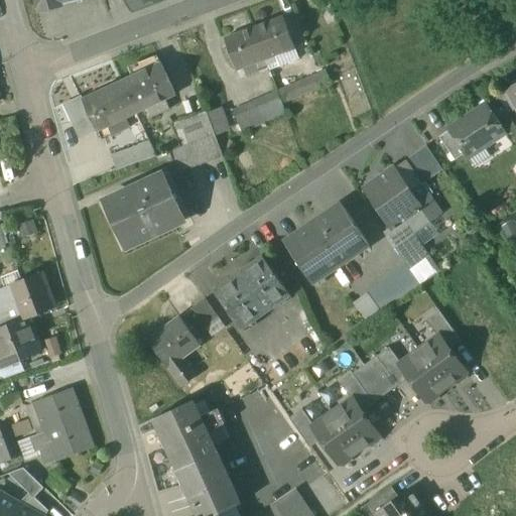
[(33,0),(37,13),(56,8),(54,1),(59,0),(85,0),(86,0),(33,0)]
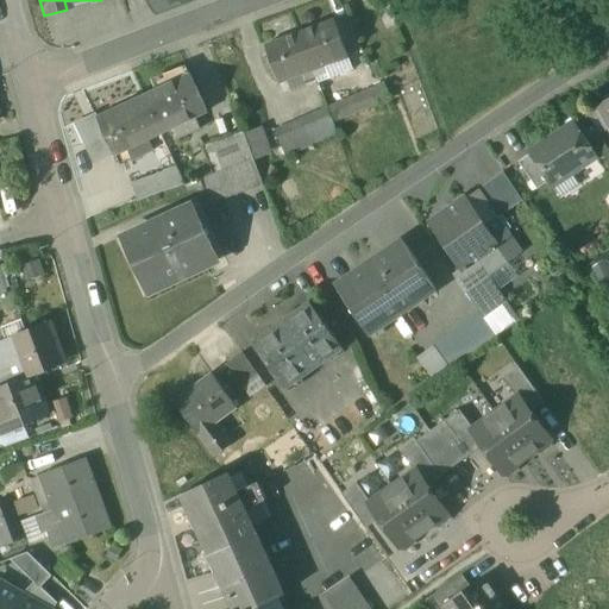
[(334,22),(300,35),(316,77),(327,74),(324,67),(347,57),(334,22)]
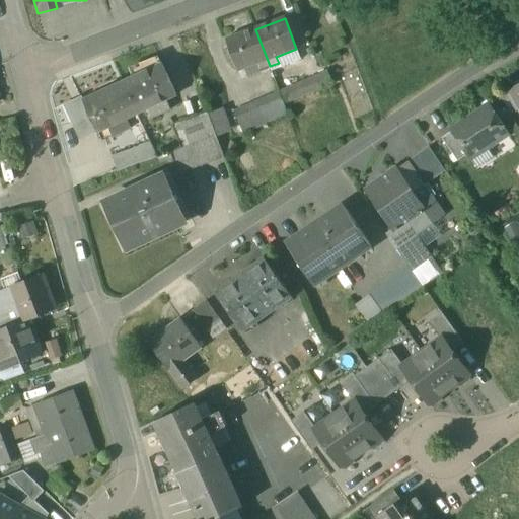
[(266,67),(270,66),(255,29),(225,41),(236,71),(264,61),(266,67)]
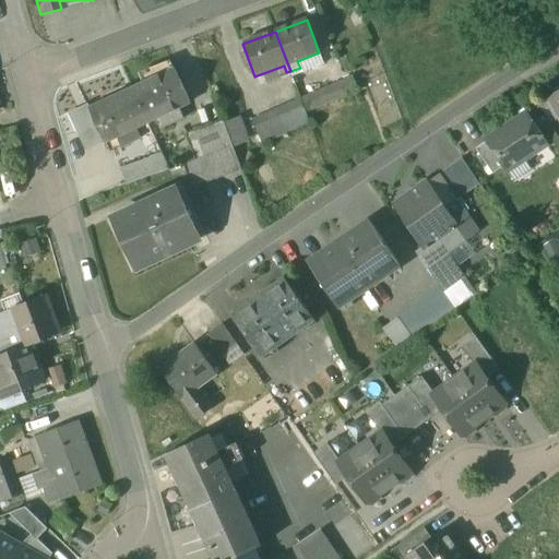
[(323,66),(319,52),(297,61),(300,68),(301,73),(323,66)]
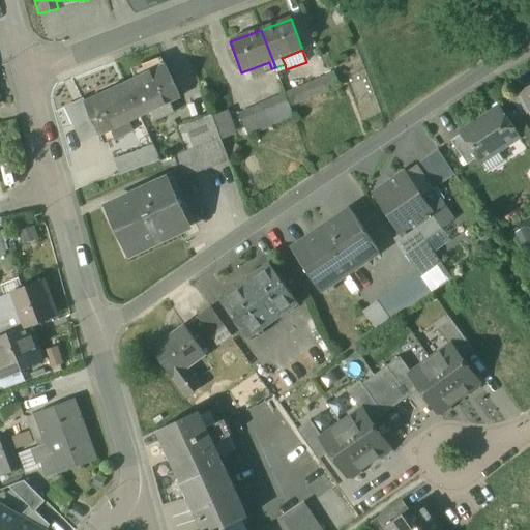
[(136,79),(165,64),(162,57),(131,69),(136,79)]
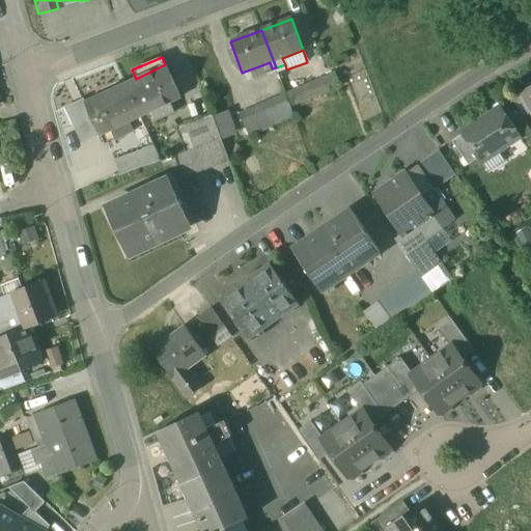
[(136,79),(124,84),(139,116),(149,111),(169,102),(180,96),(165,64),(136,79)]
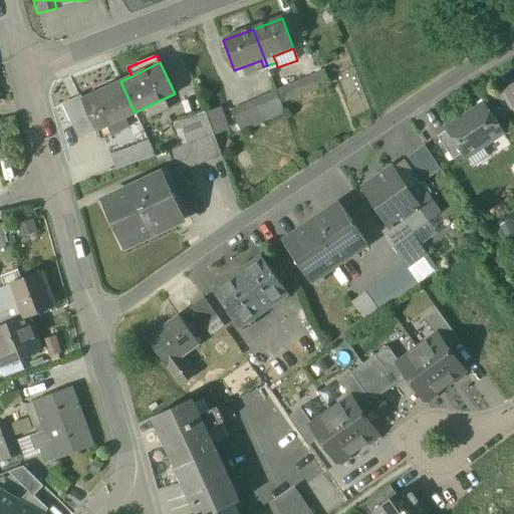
[(324,71),(276,91),(281,103),(329,82),(324,71)]
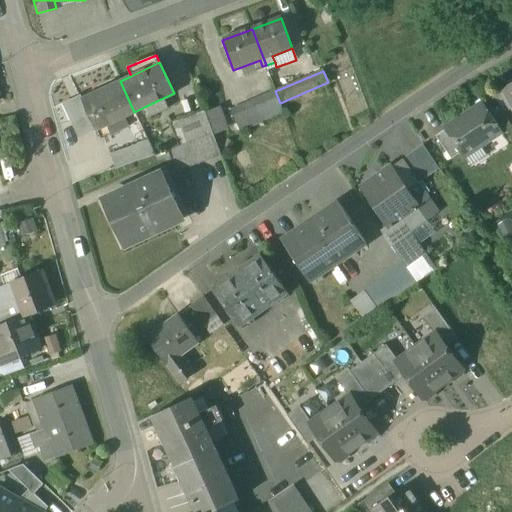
[(123,117),(134,112),(120,81),(81,99),(95,130),(105,125),(123,117)]
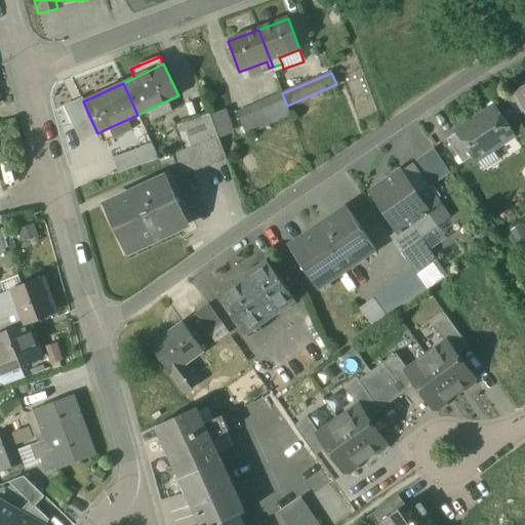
[(524,83),(514,89),(524,109),(524,83)]
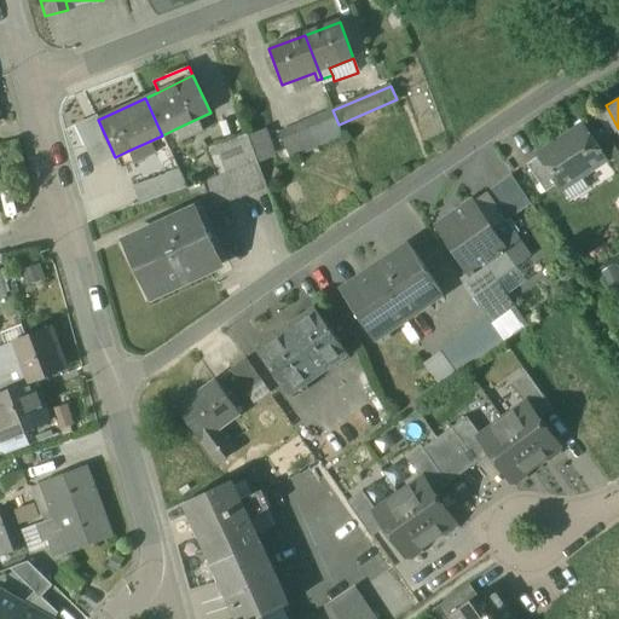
[(278,134),(284,149),(339,125),(333,110),(278,134)]
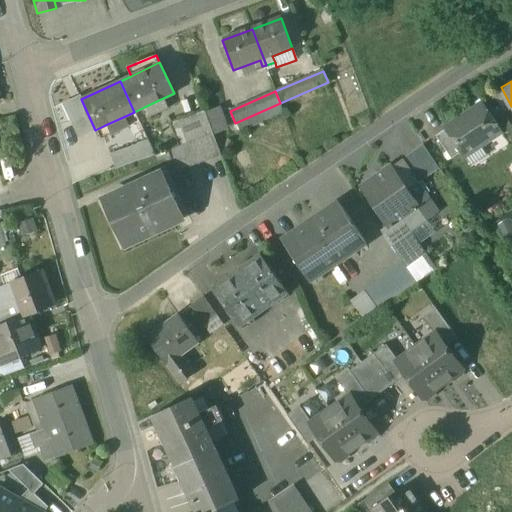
[(167,108),(163,98),(144,107),(149,117),(167,108)]
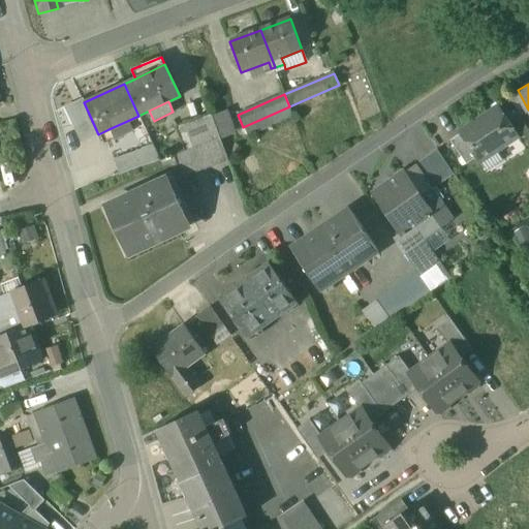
[(76,134),(81,143),(98,134),(84,102),(67,111),(76,134)]
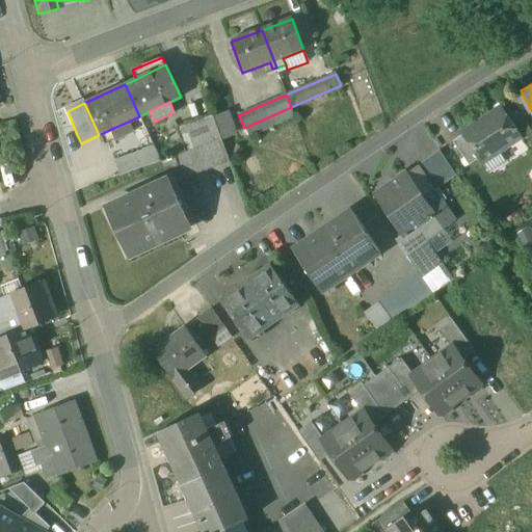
[(294,116),(291,107),(244,128),(248,137),(294,116)]
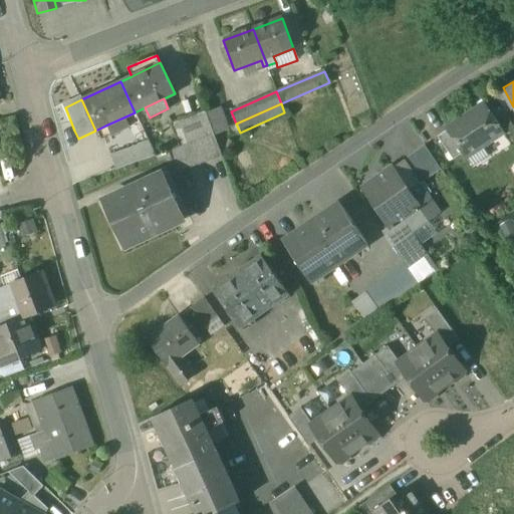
[(448,131),(463,154),(480,143),(482,147),(482,146),(483,147),(485,147),(493,142),(493,140),(493,139),(502,133),(485,105),(448,131)]
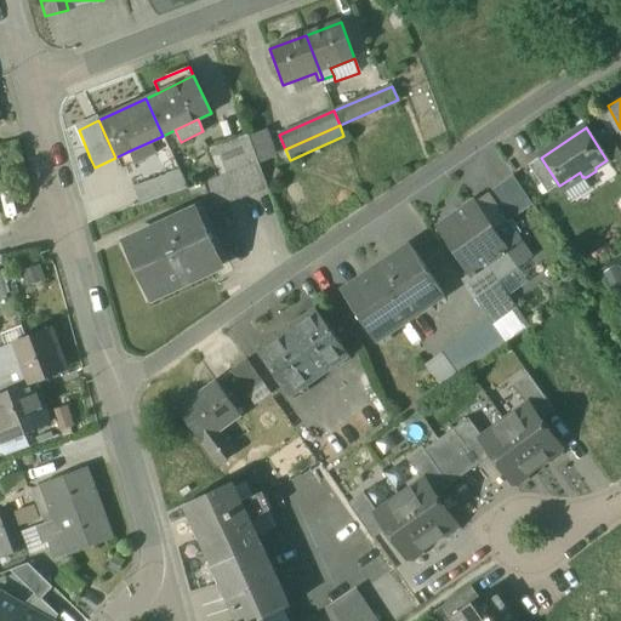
[(258,163),(258,164),(275,158),(265,131),(249,137),(258,163)]
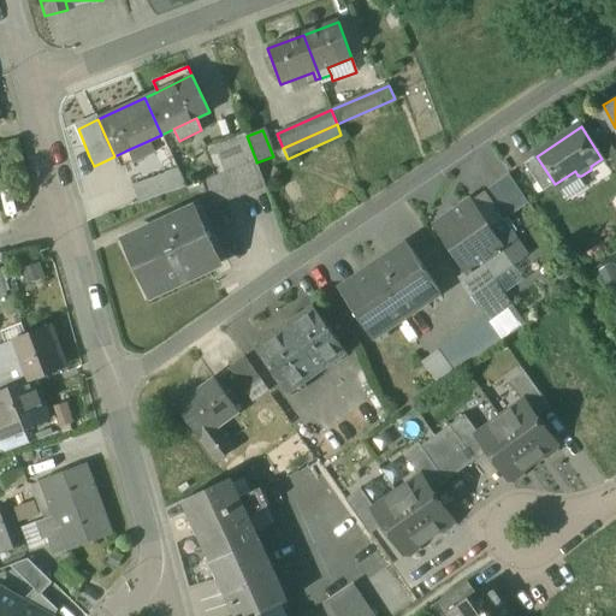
[(205,149),(214,177),(256,161),(247,136),(246,134),(205,149)]
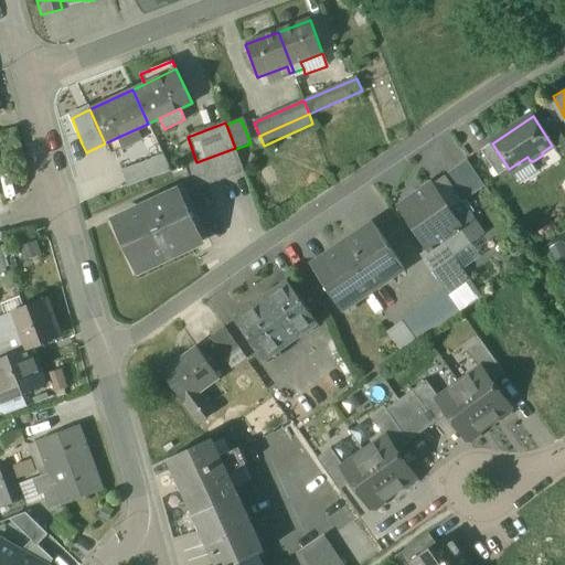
[(141,140),(136,129),(116,138),(121,149),(141,140)]
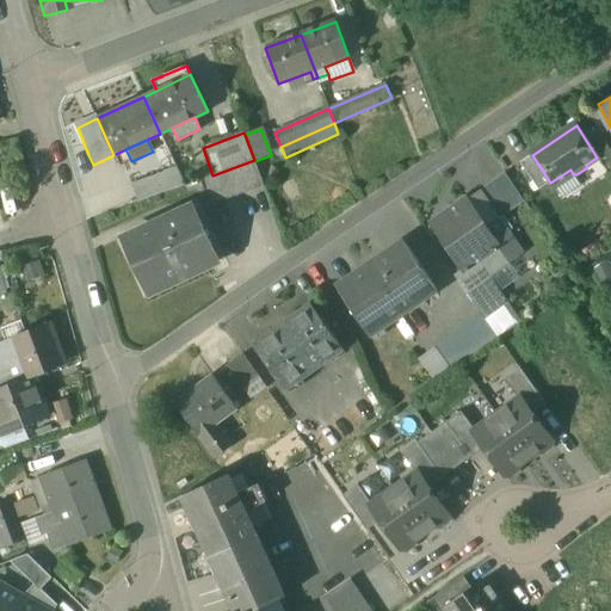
[(520,162),(538,191),(550,183),(532,155),(520,162)]
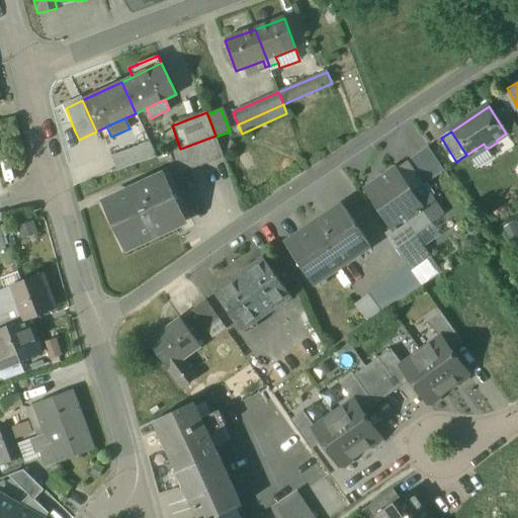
[(216,137),(216,136),(180,149),(170,153),(178,175),(224,158),(216,137)]
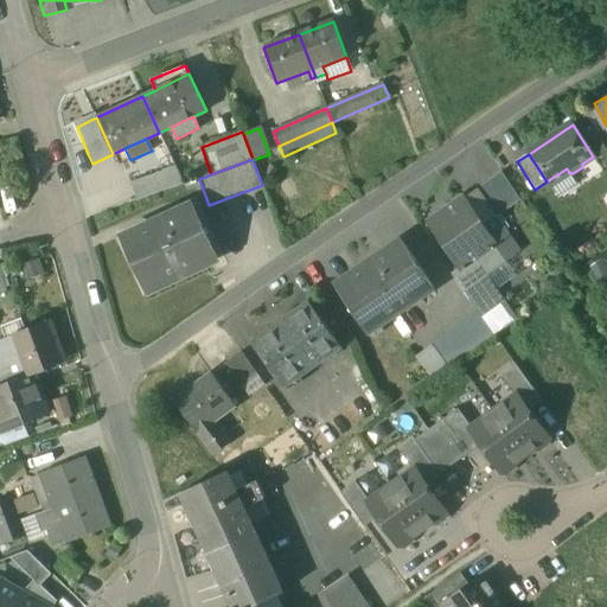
[(550,185),(569,173),(567,168),(547,181),(550,185)]
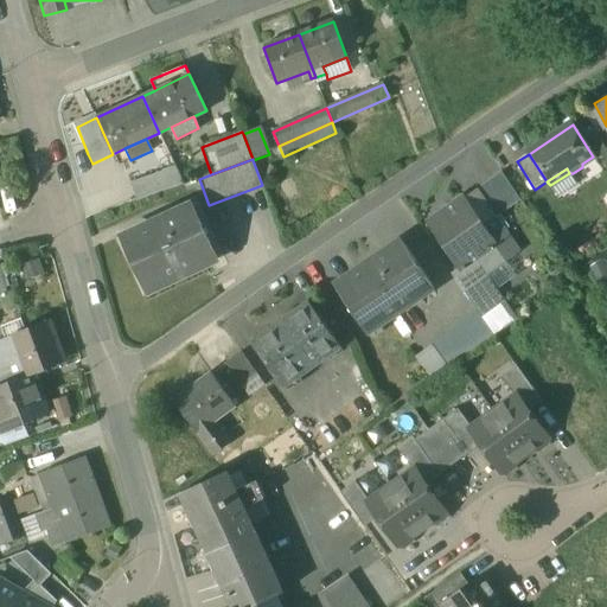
[(477,190),(494,218),(494,217),(519,200),(502,172),(477,190)]
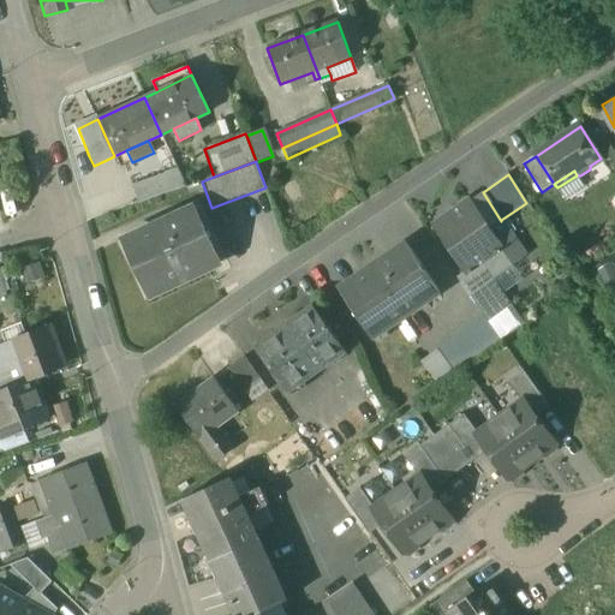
[(132,187),(138,204),(186,187),(181,177),(167,183),(163,177),(132,187)]
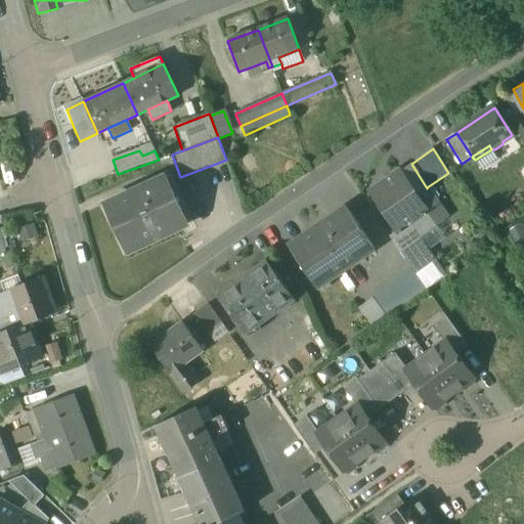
[(401,172),(417,195),(427,188),(411,164),(401,172)]
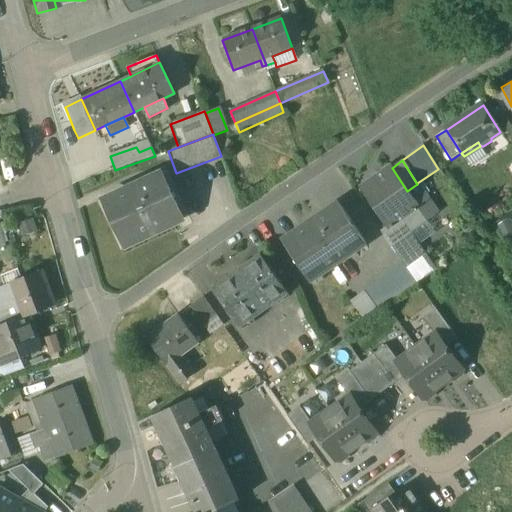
[(398,219),(399,220),(418,207),(407,191),(392,168),(391,167),(361,189),(388,227),(398,219)]
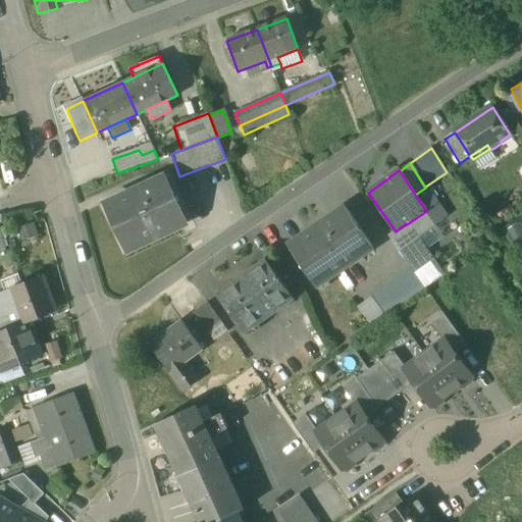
[(103,206),(124,251),(188,221),(166,176),(103,206)]
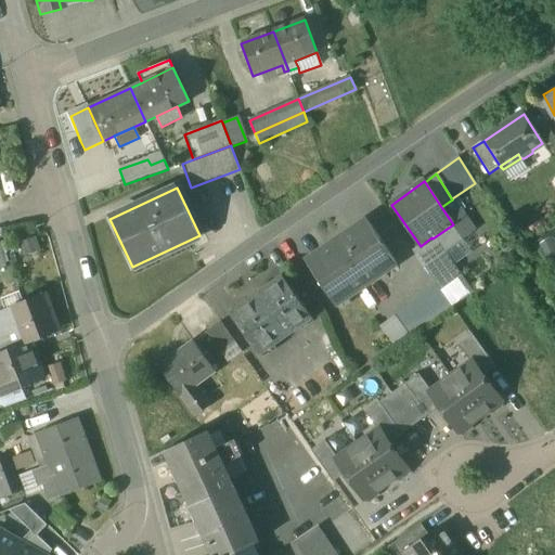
[(452,198),(452,199),(441,207),(453,224),(433,239),(443,253),(475,231),(452,198)]
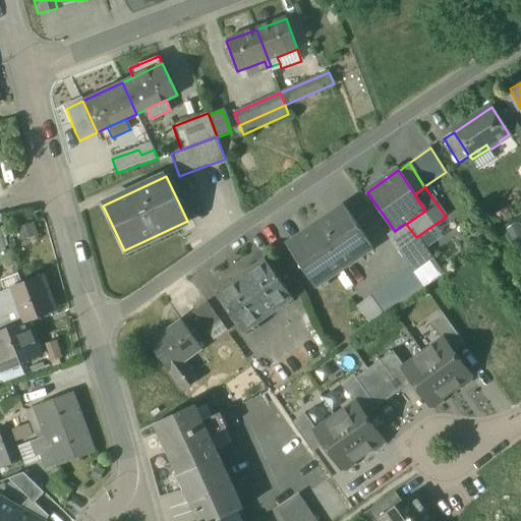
[(287,245),(314,287),(372,247),(345,207),(287,245)]
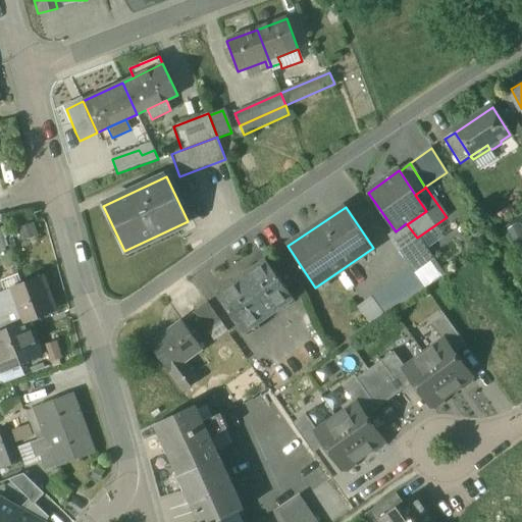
[(34,223),(17,229),(22,242),(39,236),(34,223)]
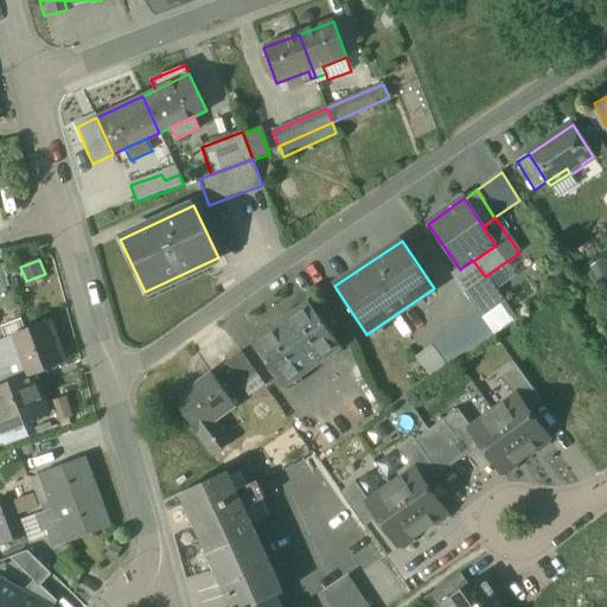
[(453,275),(483,315),(503,301),(485,276),(473,261),(472,260),(460,269),(453,275)]
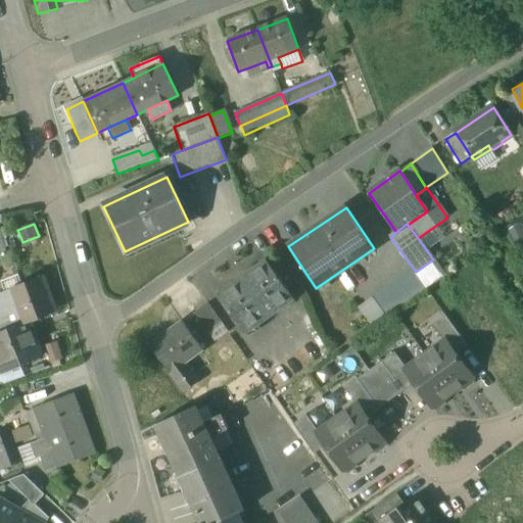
[(218,296),(243,333),(291,298),(266,262),(218,296)]
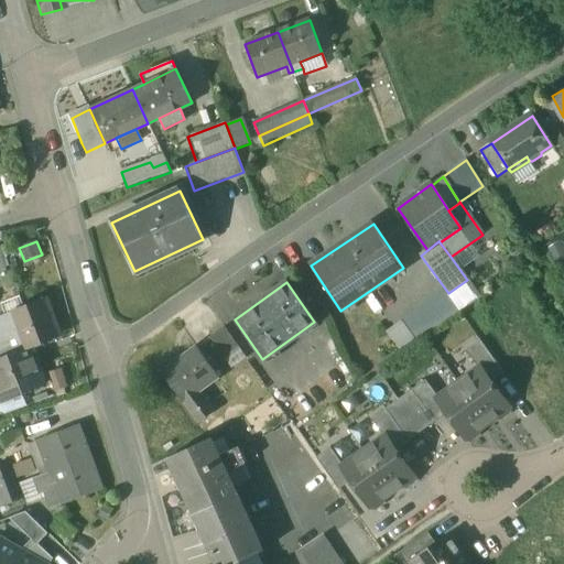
[(401,322),(416,344),(459,313),(444,291),(401,322)]
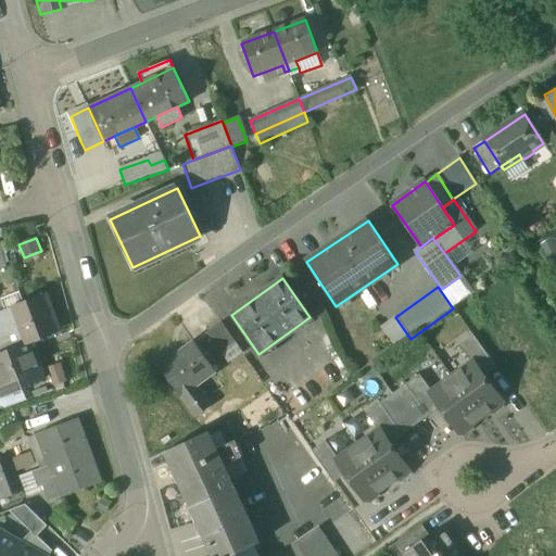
[(0,298),(0,300),(4,311),(23,303),(19,291),(0,298)]
